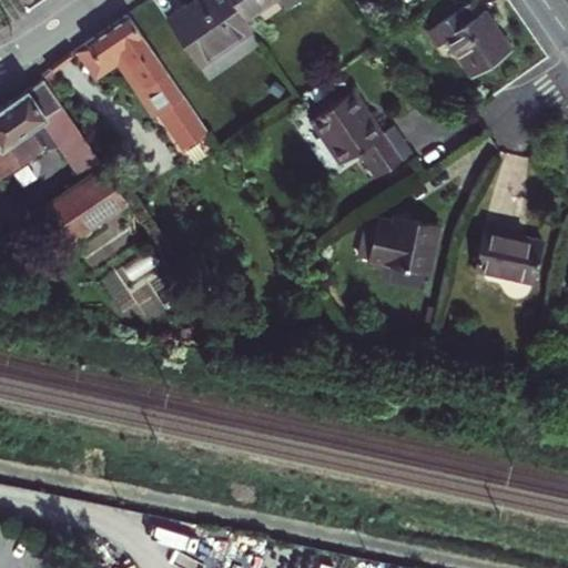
[(200,67),(254,30),(247,20),(233,0),(195,0),(166,20),(200,67)]
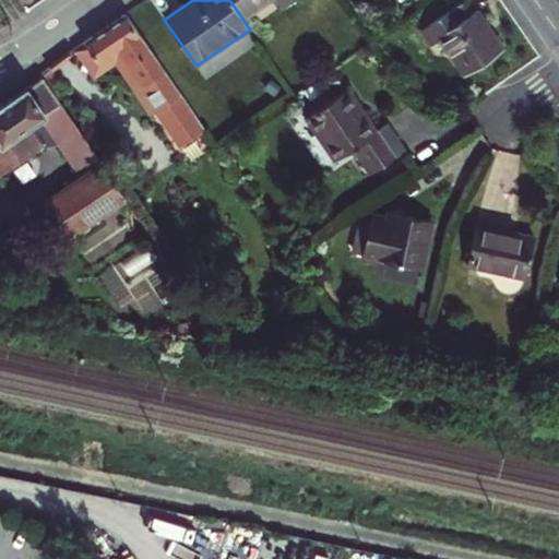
[(229,0),(244,20),(271,0),(276,0),(282,8),(292,0),(229,0)]
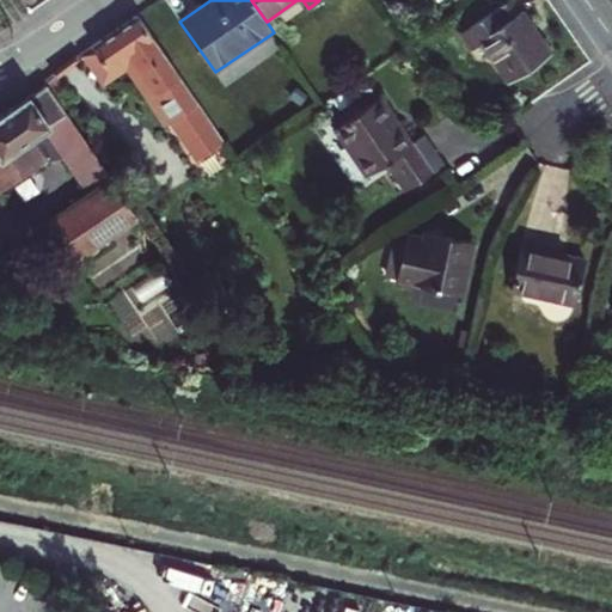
[(508,5),(464,35),(471,47),(481,41),(507,79),(550,51),(521,11),(516,14),(508,5)]
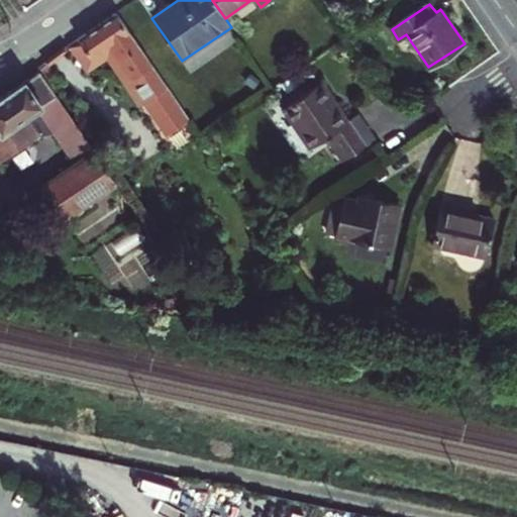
[(118,14),(76,43),(88,60),(108,46),(145,101),(143,103),(167,137),(191,119),(118,14)]
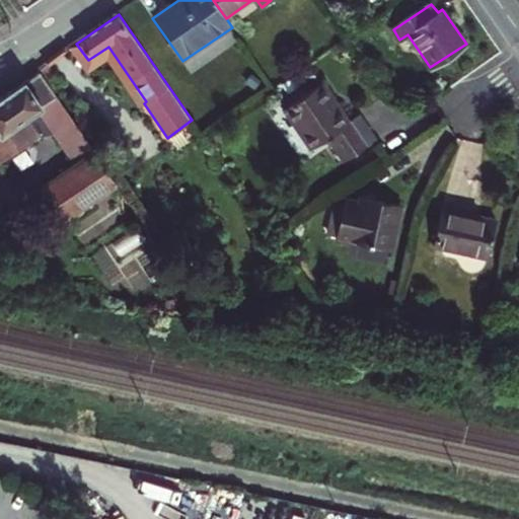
[(88,60),(76,44),(70,47),(87,74),(107,60),(139,106),(144,103),(146,101),(108,47),(88,60)]
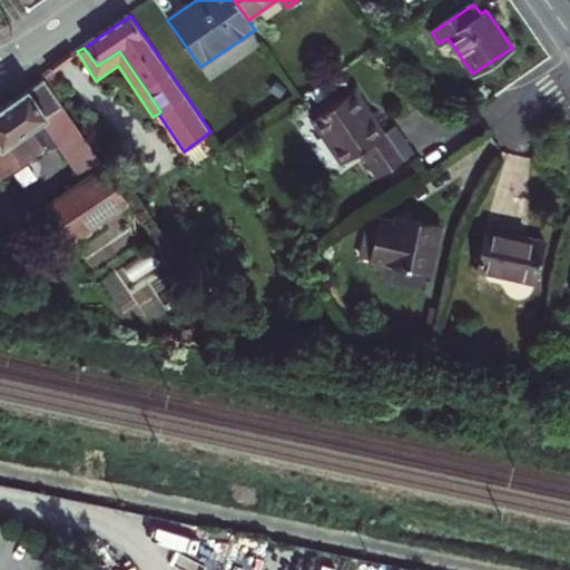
[(0,178),(41,149),(28,128),(61,105),(43,78),(0,107),(0,178)]
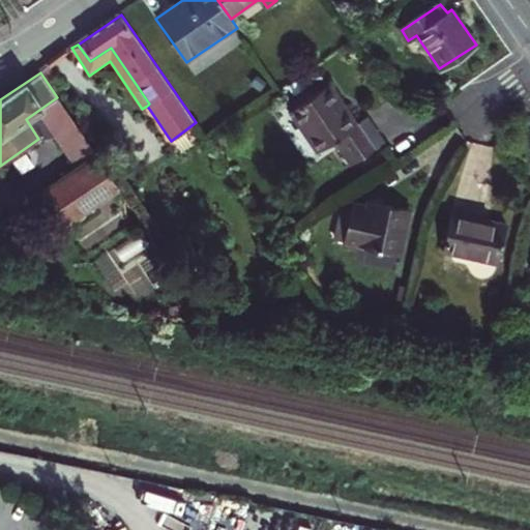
[(327,85),(315,93),(302,102),(289,112),(317,153),(333,144),(350,167),(383,144),(365,117),(355,124),(327,85)]
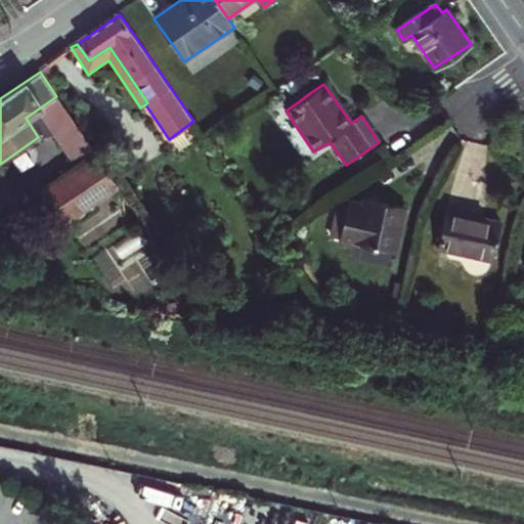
[(294,93),(299,101),(311,92),(306,86),(294,93)]
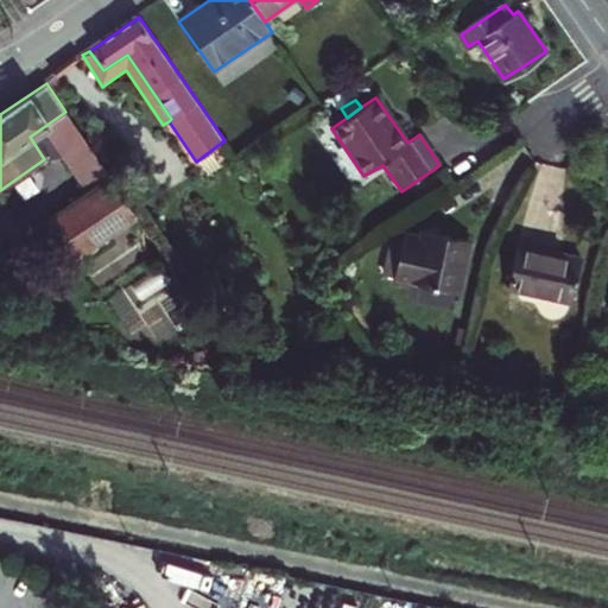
[(112,182),(65,112),(30,137),(44,159),(63,156),(90,196),(112,182)]
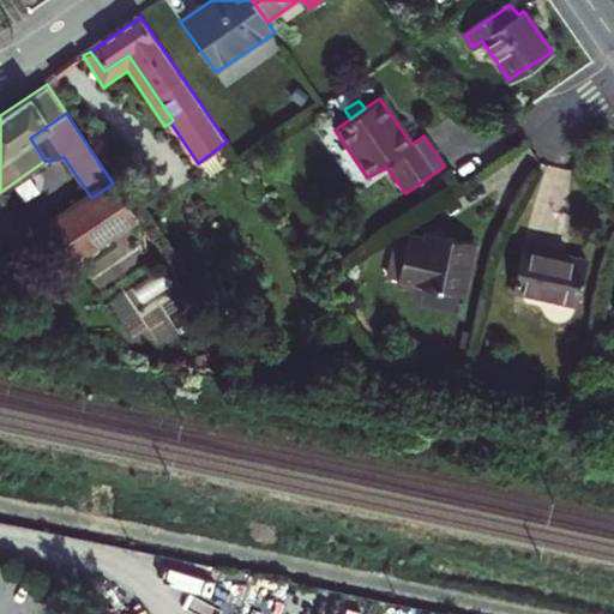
[(113,184),(91,198),(50,226),(73,260),(137,218),(113,184)]
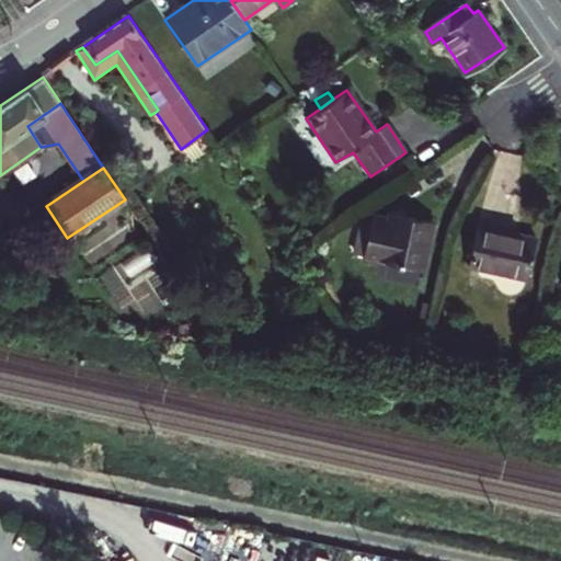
[(389,219),(371,216),(363,256),(426,272),(437,221),(390,212),(389,219)]
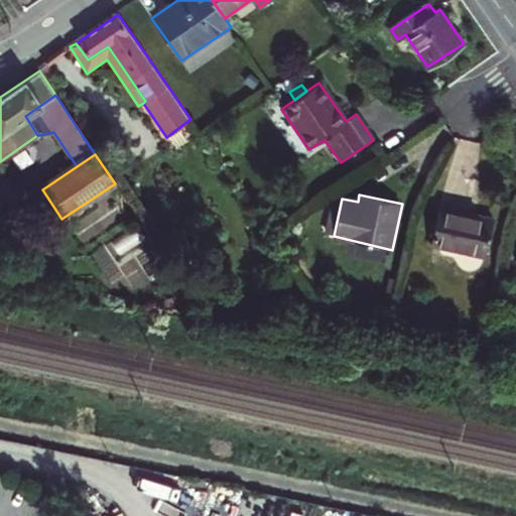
[(494,220),(438,208),(430,246),(486,257),(494,220)]
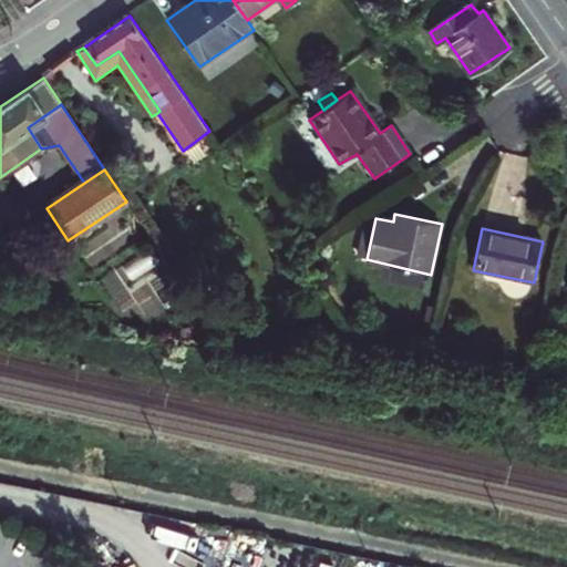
[(219,310),(217,330),(230,331),(234,312),(219,310)]
